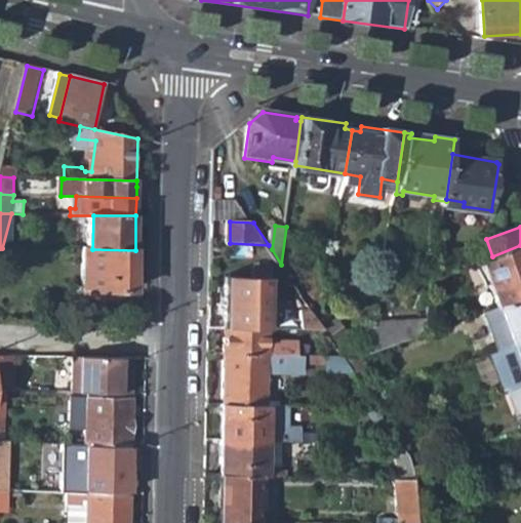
[(483,259),(502,307),(520,299),(520,245),(492,256),(483,259)]
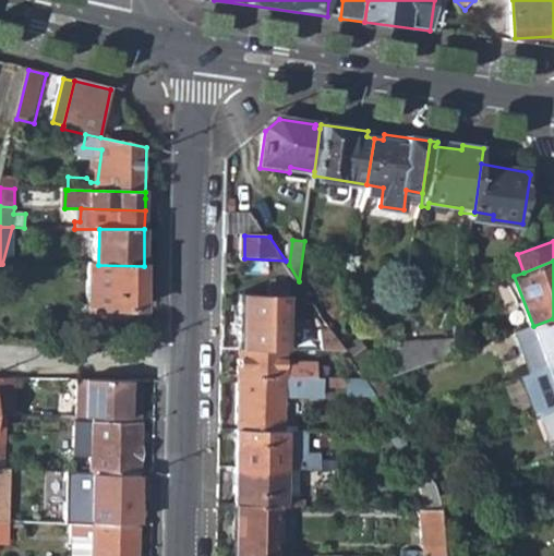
[(92,316),(142,317),(144,266),(98,265),(93,265),(92,316)]
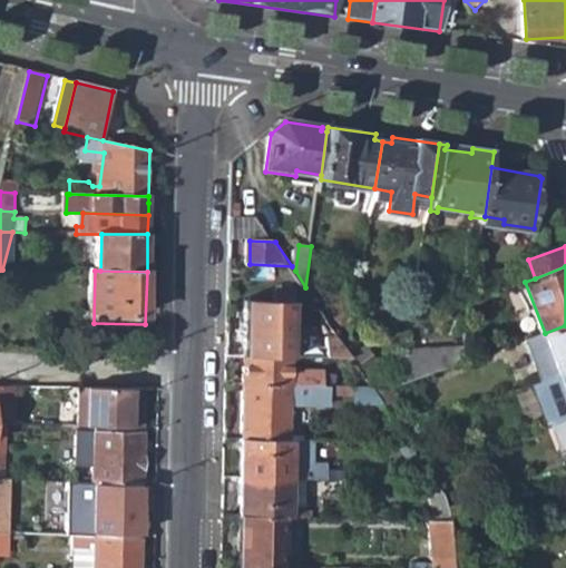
[(293,356),(295,356),(295,293),(277,293),(277,301),(249,300),(246,355),(293,356)]
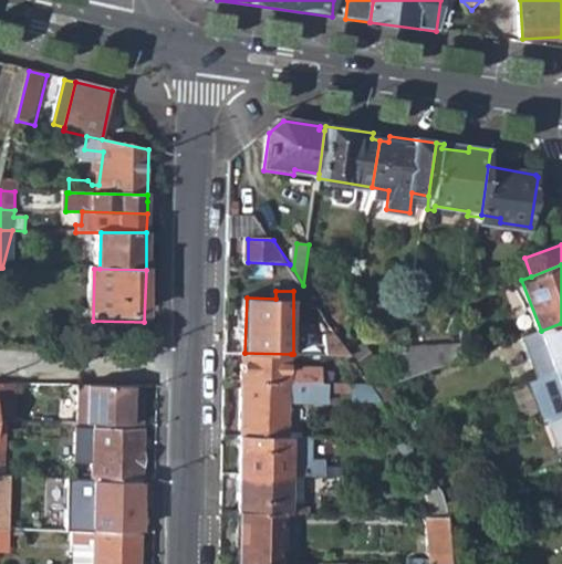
[(299,354),(351,354),(347,351),(328,320),(320,324),(326,335),(299,335),(299,354)]
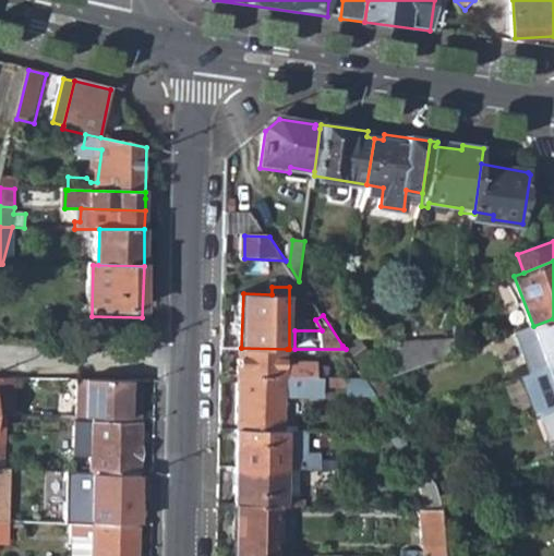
[(519,331),(534,373),(550,367),(553,365),(553,318),(533,326),(519,331)]
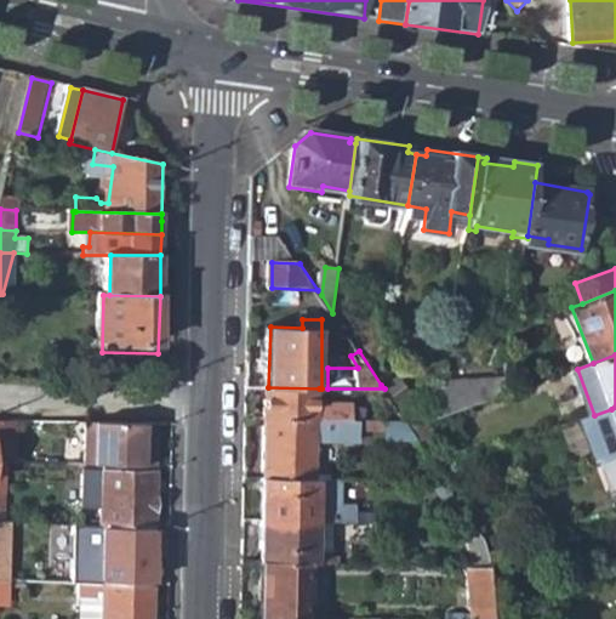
[(444,387),(439,418),(506,395),(508,379),(444,387)]
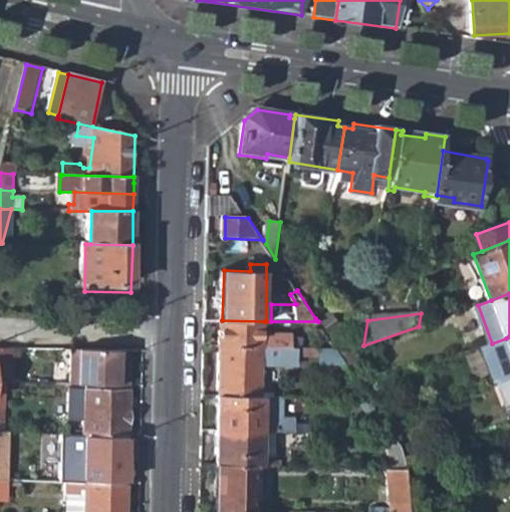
[(222,346),(264,347),(264,321),(222,320),(222,346)]
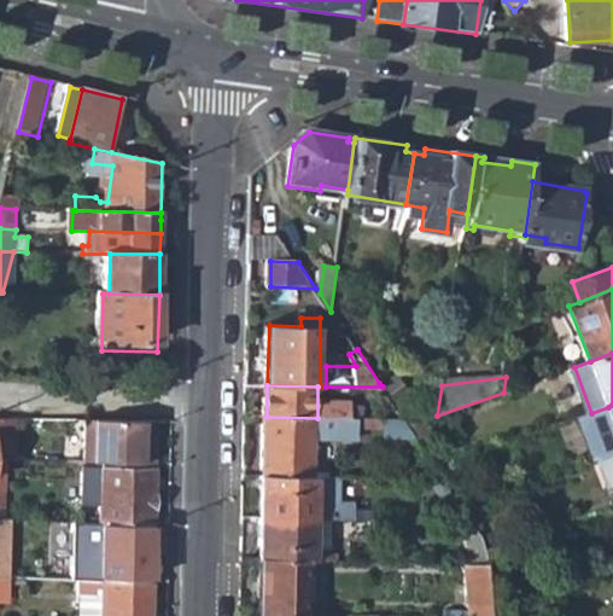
[(266,476),(315,477),(315,430),(350,430),(349,428),(350,418),(317,418),(267,417),(266,476)]
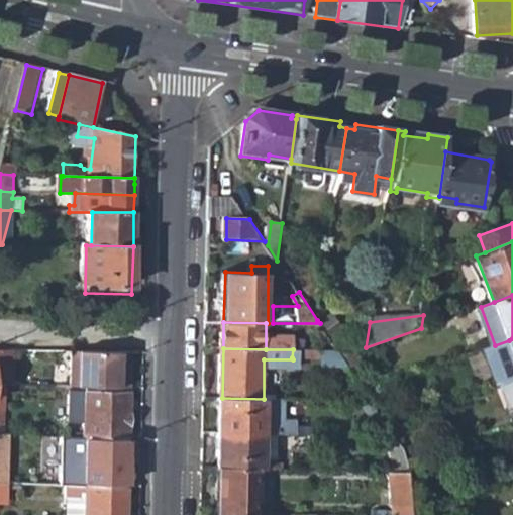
[(325,349),(293,349),(292,357),(310,357),(309,366),(325,366),(325,349)]
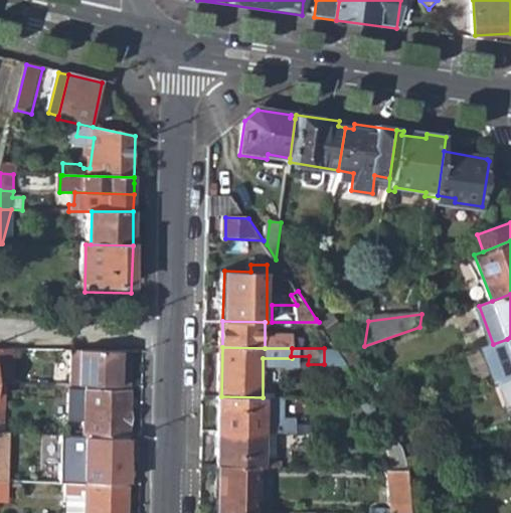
[(336,348),(324,348),(324,364),(347,364),(340,355),(336,348)]
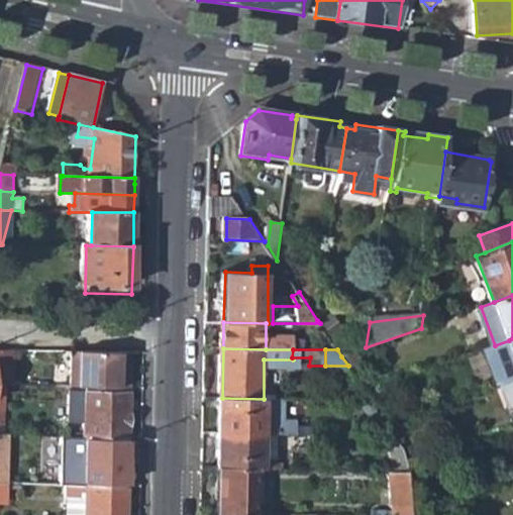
[(0,385),(3,386),(8,386),(9,351),(0,350),(0,385)]
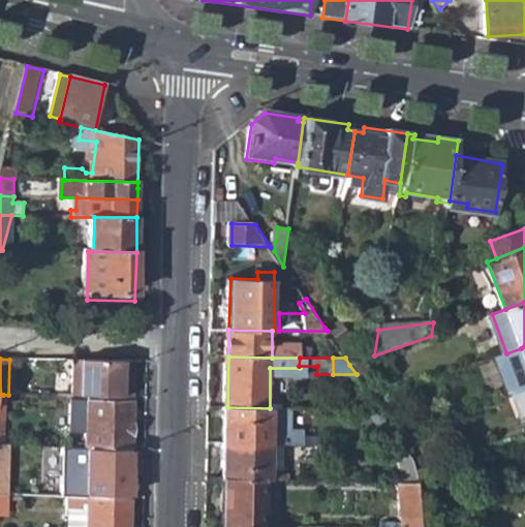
[(349,365),(357,374),(370,369),(366,359),(349,365)]
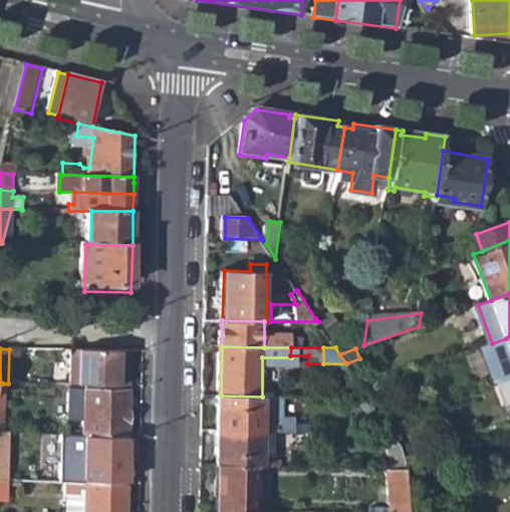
[(72,350),(71,385),(130,386),(131,351),(72,350)]
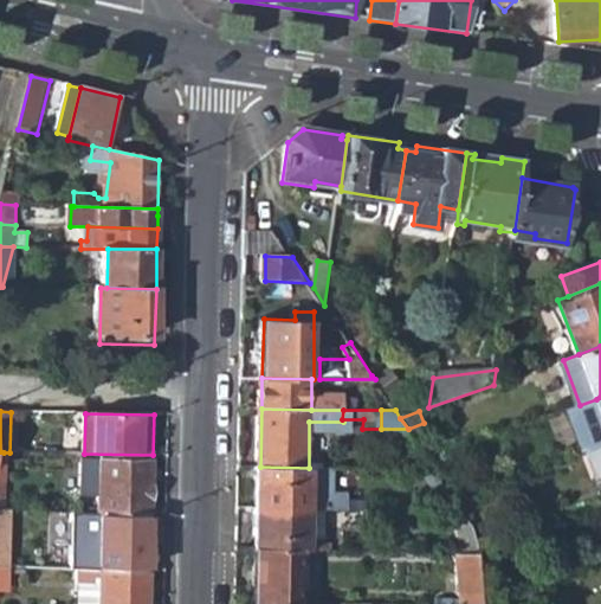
[(600,448),(583,455),(593,483),(600,480),(600,448)]
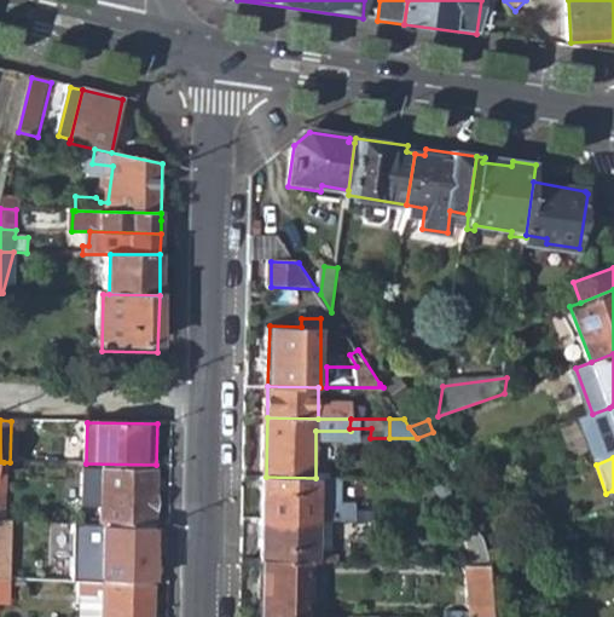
[(331,465),(331,478),(335,479),(351,479),(352,465),(331,465)]
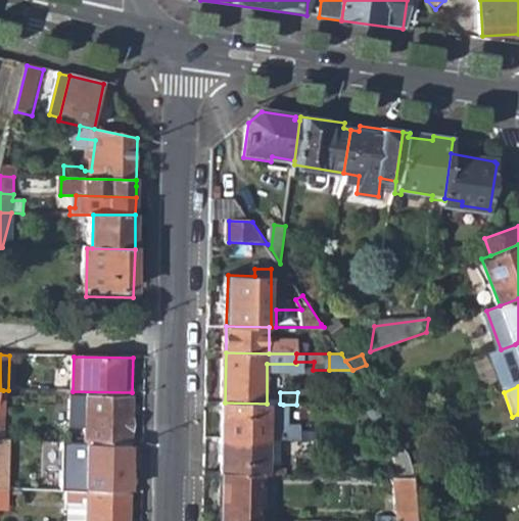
[(130,443),(131,396),(88,395),(72,396),(71,428),(87,428),(86,443),(130,443)]
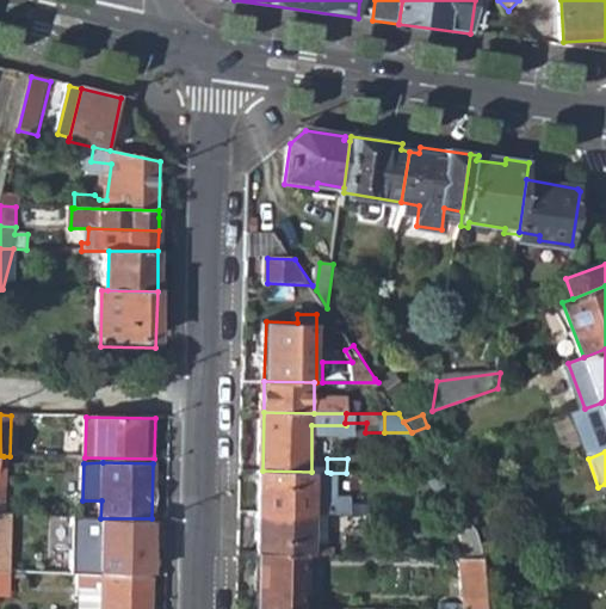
[(331,496),(331,473),(327,472),(311,472),(263,471),(261,512),(314,514),(329,514),(344,515),(344,497),(331,496)]
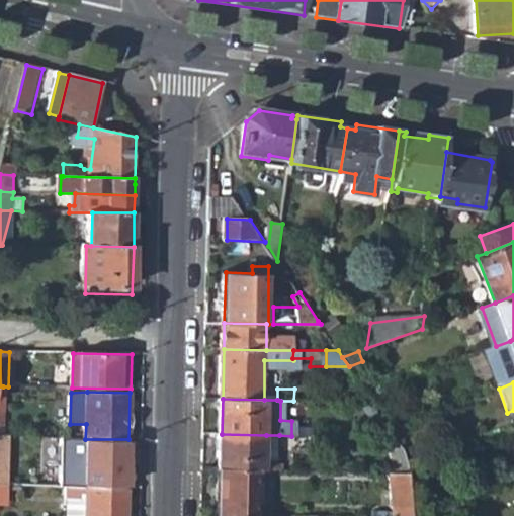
[(261,469),(266,469),(266,435),(222,434),(221,468),(261,469)]
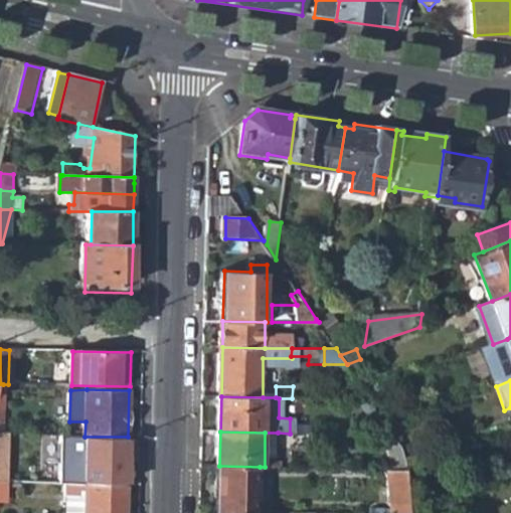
[(278,433),(265,433),(265,467),(277,467),(278,433)]
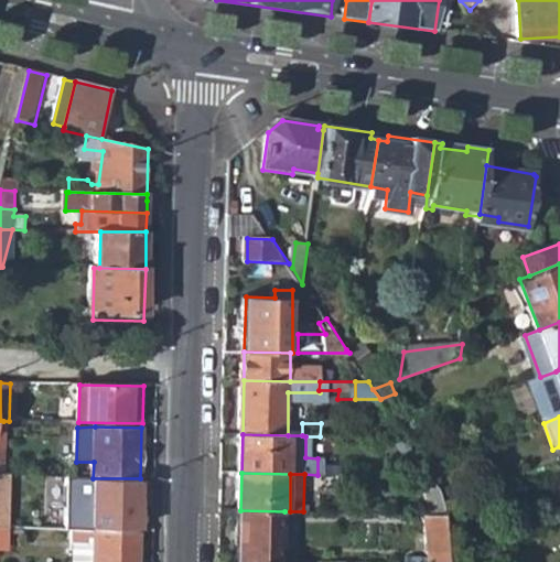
[(93,529),(139,531),(140,478),(93,478),(84,477),(84,507),(93,508),(93,529)]
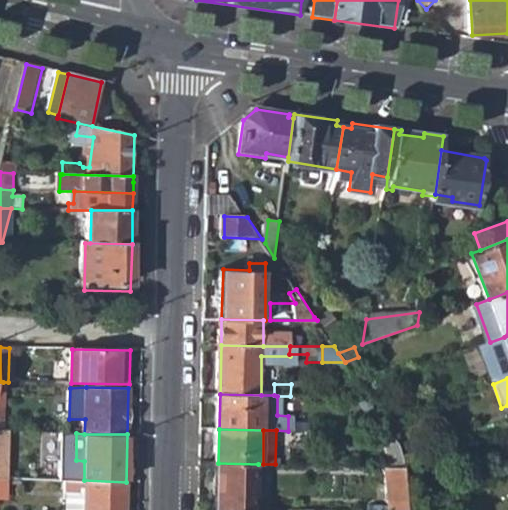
[(217,508),(256,509),(258,464),(218,463),(217,508)]
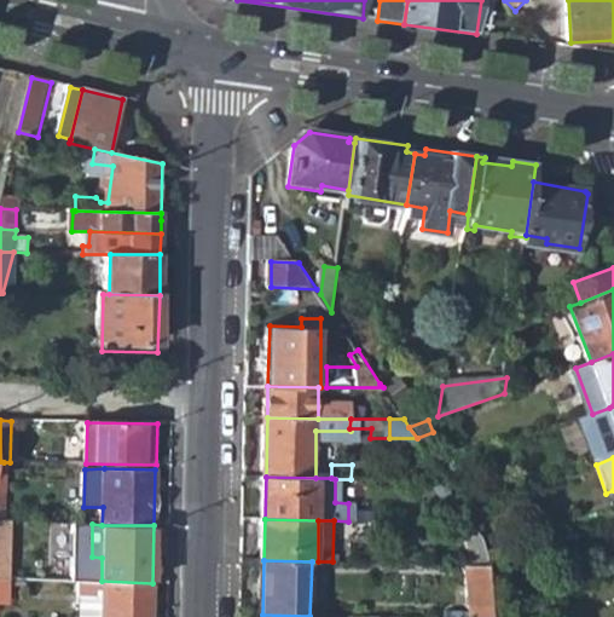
[(497,616),(492,563),(468,565),(473,616),(497,616)]
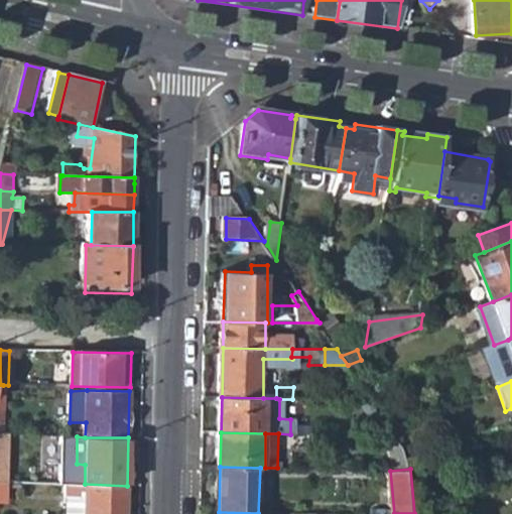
[(85,491),(84,513),(126,513),(127,486),(85,484),(79,484),(78,491),(85,491)]
